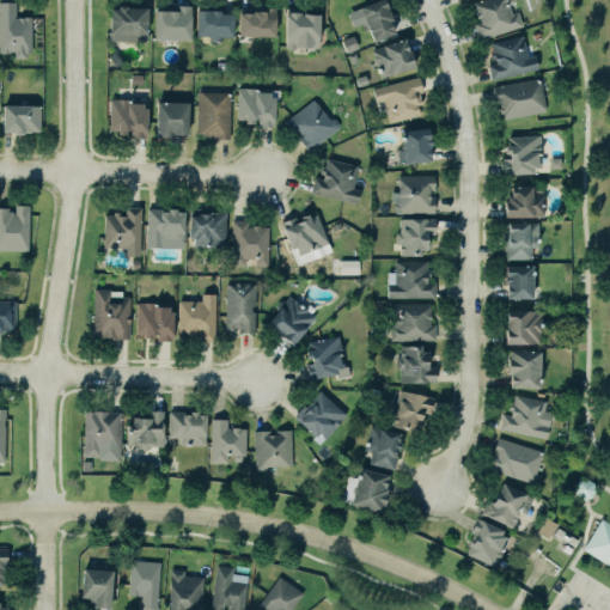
[(365,22),(361,23),(365,32),(370,31),(374,42),(395,34),(390,22),(396,19),(391,6),(388,7),(384,0),(380,0),(360,8),(363,16),(365,22)]
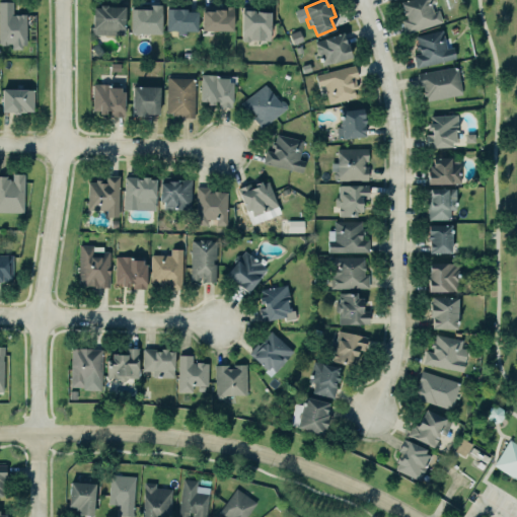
[(404,4),(417,0),(437,0),(438,3),(433,5),(436,13),(441,11),(445,23),(410,35),(405,23),(411,21),(404,4)]
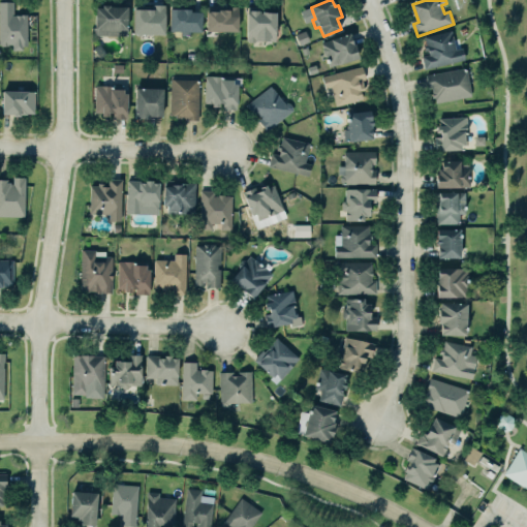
[(0,3),(1,47),(14,47),(14,51),(29,50),(29,16),(14,16),(14,3),(0,3)]
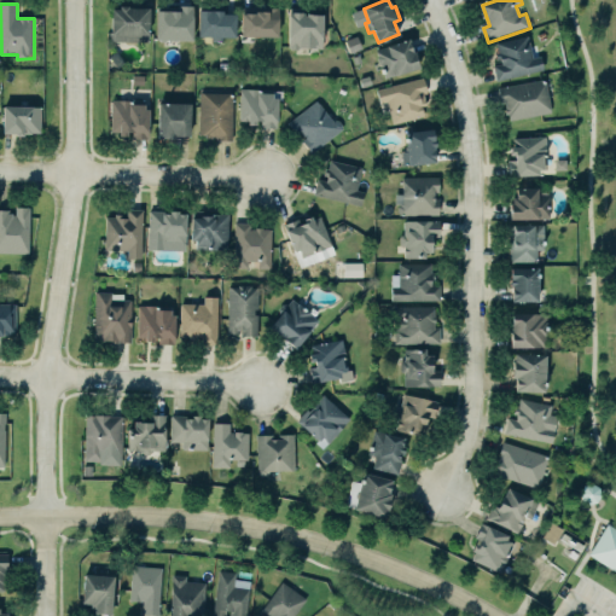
[(111,42),(149,42),(149,9),(128,9),(128,7),(120,6),(120,9),(111,9),(111,42)]
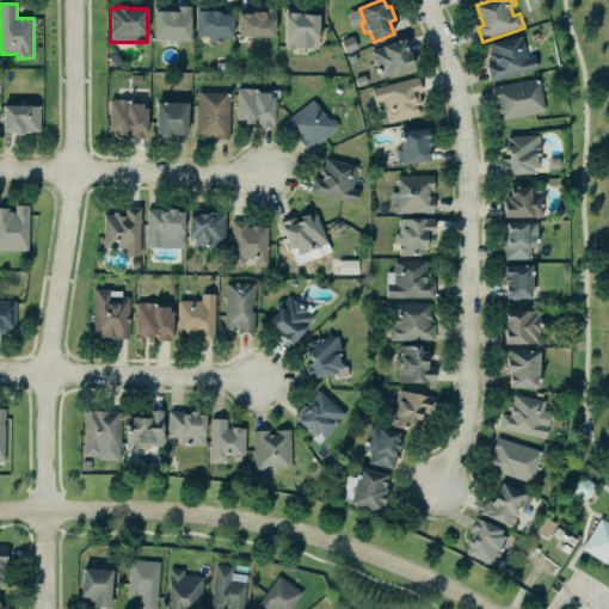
[(191,42),(192,7),(177,7),(177,13),(155,12),(155,41),(191,42)]
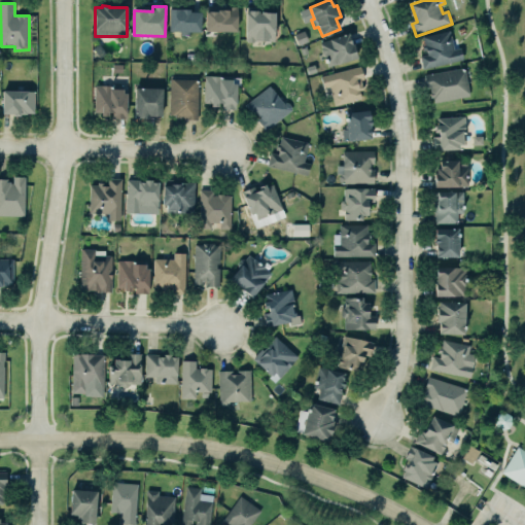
[(217,10),(217,12),(216,11),(209,11),(209,12),(206,12),(206,31),(237,32),(238,7),(229,7),(229,10),(217,10)]
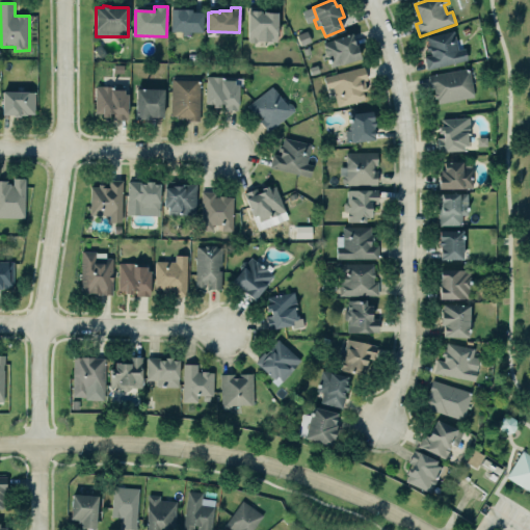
[(173,10),(193,10),(193,14),(205,14),(204,32),(193,32),(193,37),(185,37),(185,32),(173,32),(173,10)]
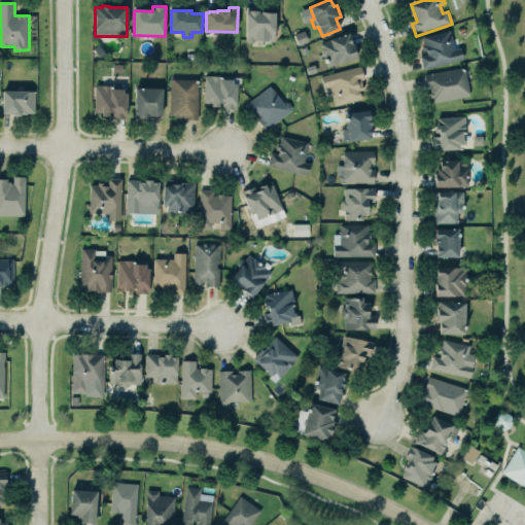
[(246,42),(275,42),(276,13),(247,12),(246,42)]
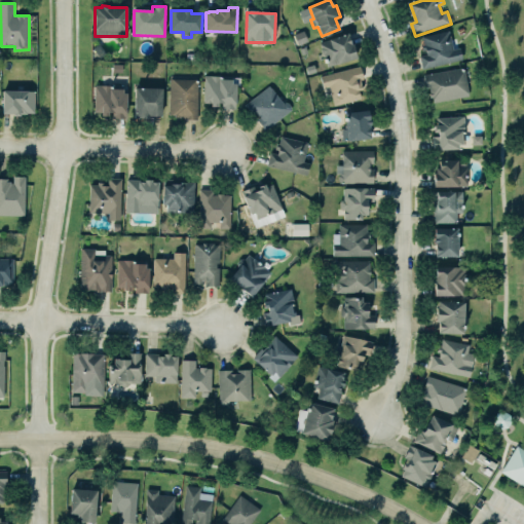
[(422,37),(423,45),(421,45),(422,51),(425,50),(426,55),(419,57),(422,70),(463,61),(460,48),(453,49),(449,31),(422,37)]
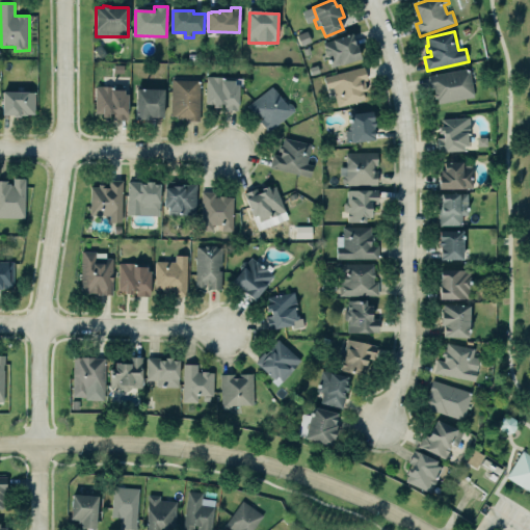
[(333,69),(361,59),(353,34),(324,44),(333,69)]
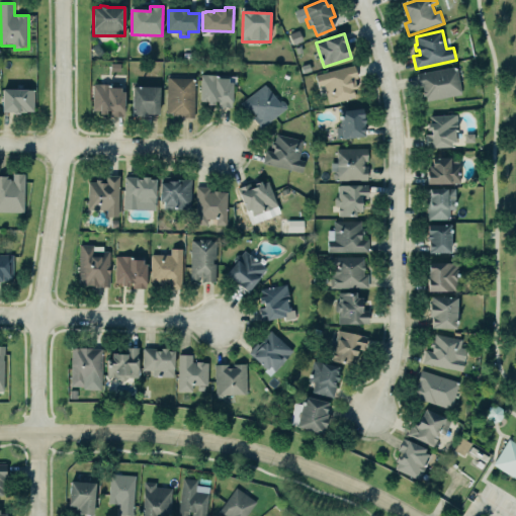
[(354,65),(315,76),(318,88),(325,86),(329,104),(355,98),(353,90),(357,89),(355,80),(358,79),(354,65)]
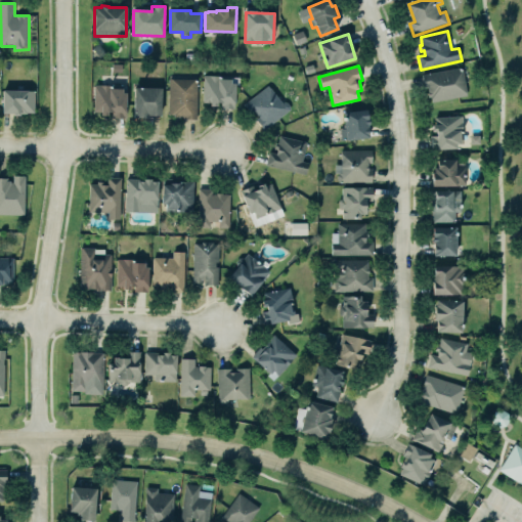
[(421,75),(424,89),(427,89),(428,92),(427,92),(428,97),(431,97),(432,102),(467,96),(462,68),(421,75)]
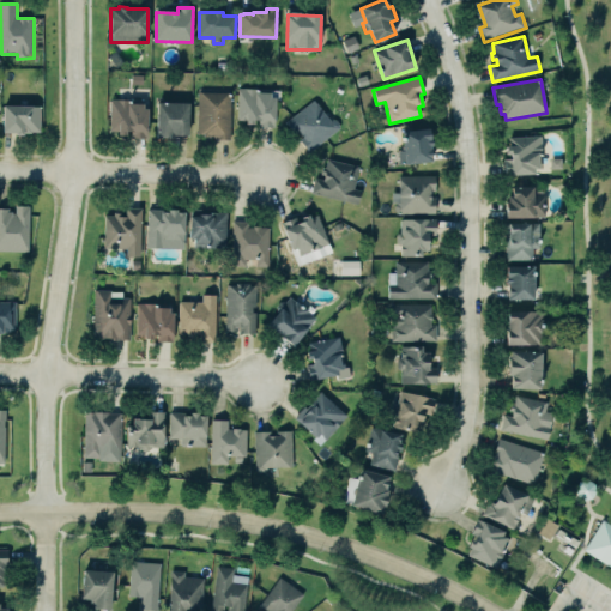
[(241,90),(273,91),(273,100),(277,100),(276,127),(262,127),(264,121),(256,121),(256,125),(249,125),(248,122),(239,122),(241,90)]
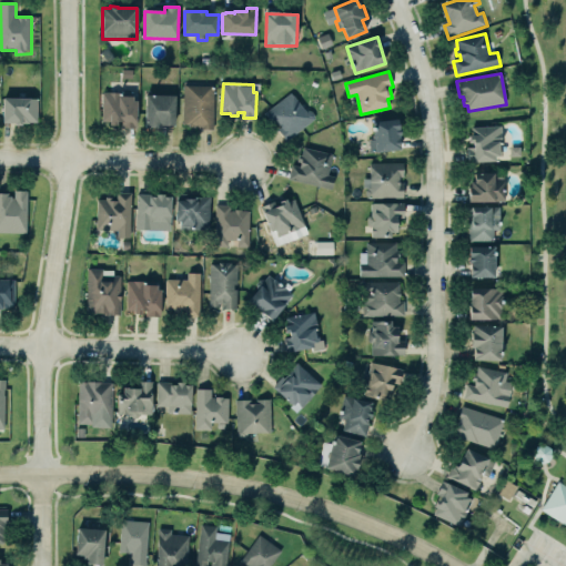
[(183,84),(182,125),(199,125),(199,130),(212,130),(213,86),(183,84)]
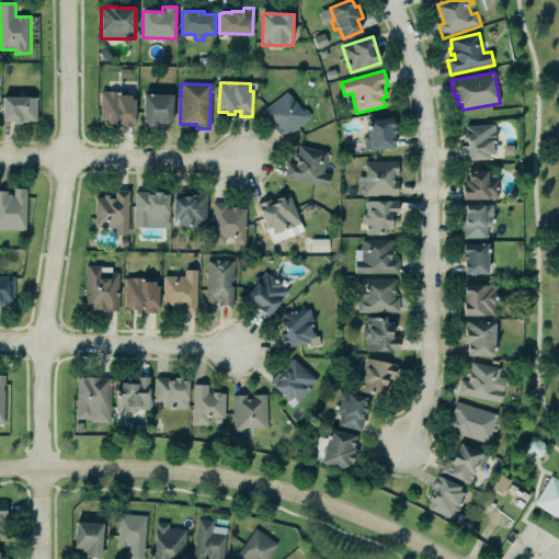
[(260,113),(271,125),(274,123),(275,125),(272,128),(283,141),(312,117),(311,116),(311,114),(308,110),(306,110),(305,107),(303,110),(287,91),(260,113)]
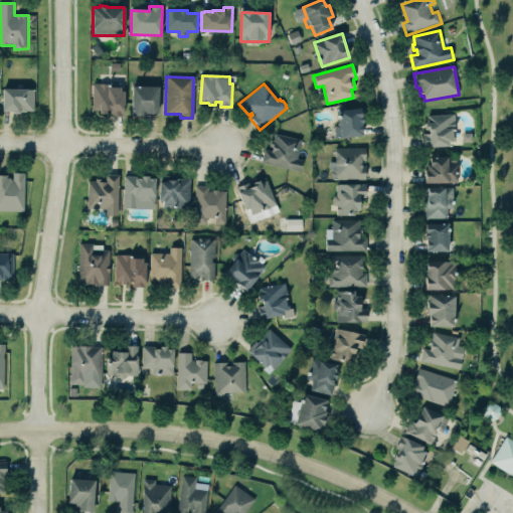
[(125,88),(94,87),(94,113),(111,113),(111,117),(125,117),(125,88)]
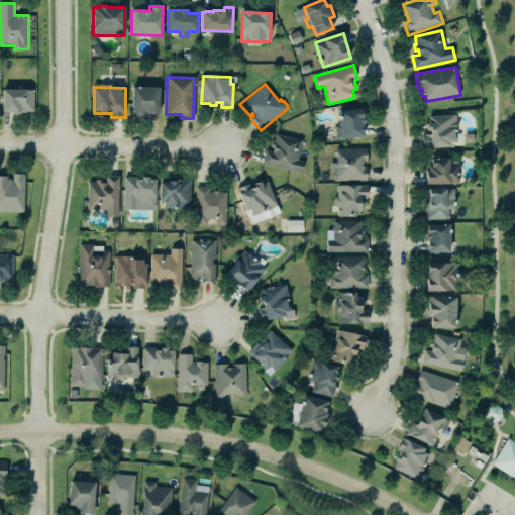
[(161,88),(133,87),(133,116),(160,116),(161,88)]
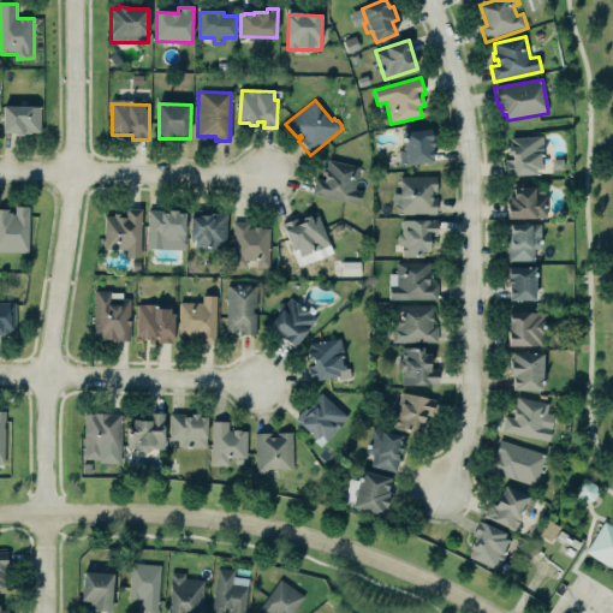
[(5,135),(41,135),(41,107),(5,107),(5,135)]
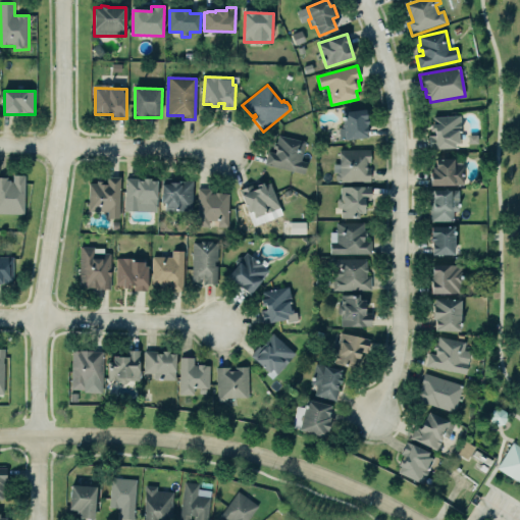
[(344,112),(345,120),(343,120),(344,123),(343,125),(343,127),(345,128),(340,130),(341,140),(367,138),(366,124),(368,124),(367,119),(366,119),(365,110),(344,112)]
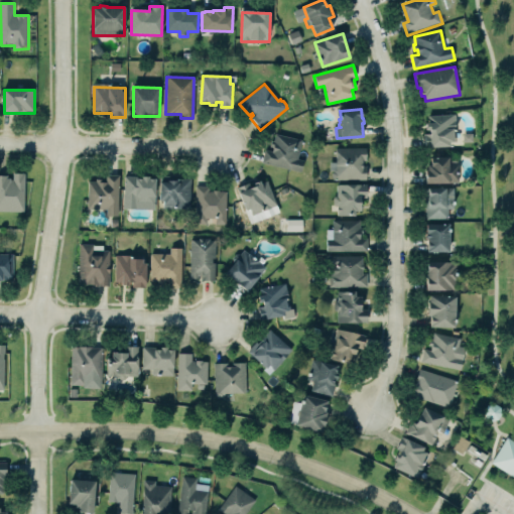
[(457,146),(457,116),(428,116),(428,135),(425,135),(425,147),(457,146)]
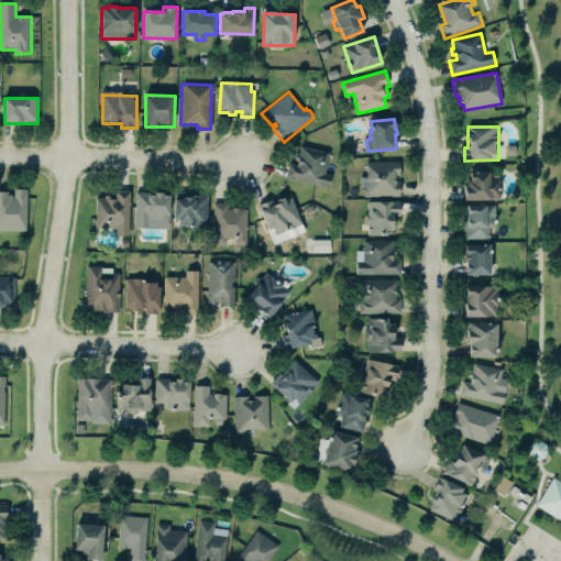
[(331,154),(301,147),(297,166),(290,164),(287,178),(330,188),(332,176),(326,174),(331,154)]
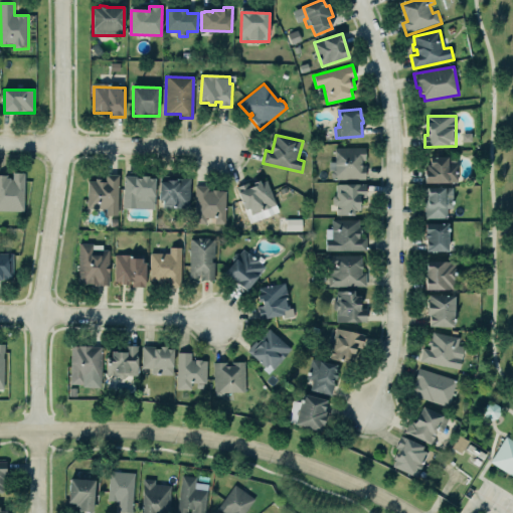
[(338,149),(368,149),(368,163),(364,163),(364,166),(368,166),(368,181),(337,181),(334,179),(333,175),(335,172),(338,172),(338,149)]
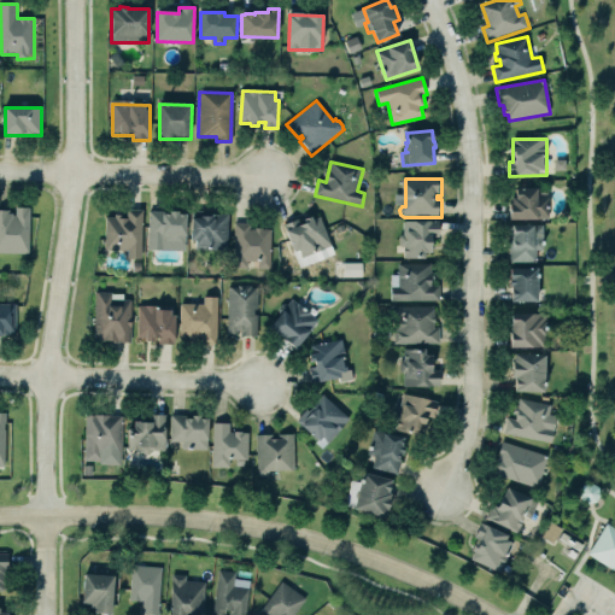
[(515,188),(537,188),(537,195),(548,195),(548,220),(509,220),(509,204),(511,204),(511,198),(515,198),(515,188)]
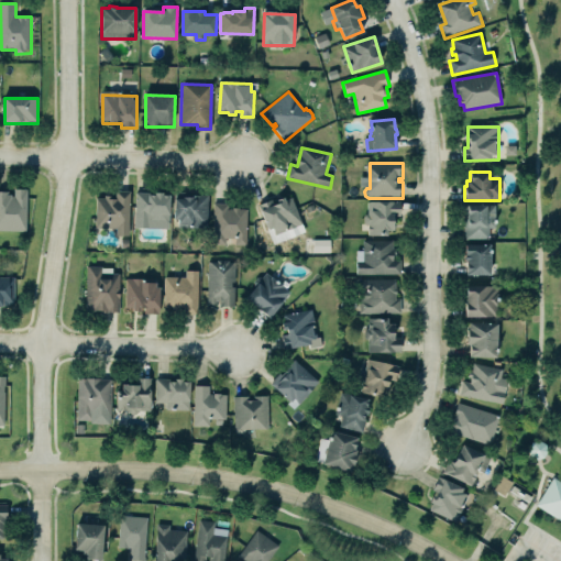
[(0,232),(29,233),(30,190),(17,190),(17,198),(13,198),(13,196),(11,196),(11,193),(0,191),(0,232)]
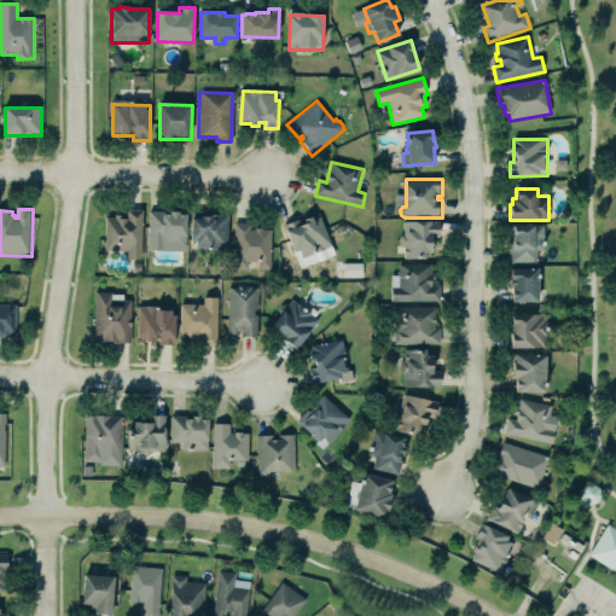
[(141,210),(141,260),(128,259),(129,251),(105,251),(105,218),(115,219),(115,215),(127,215),(127,210),(141,210)]
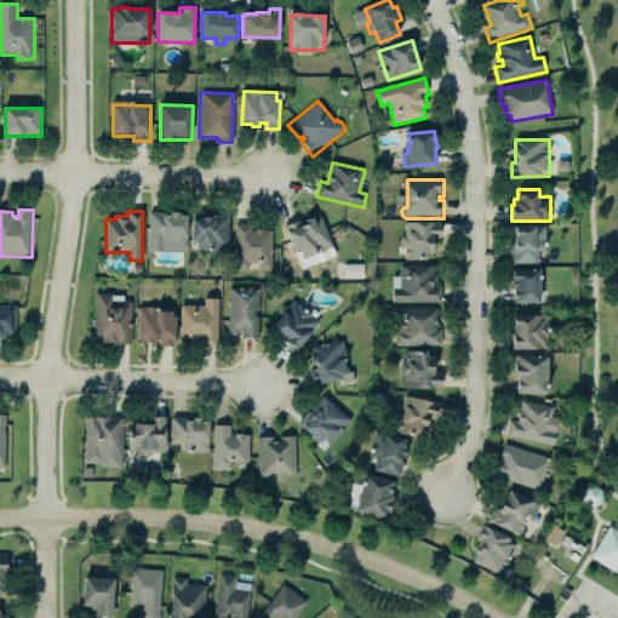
[(196,251),(229,252),(232,213),(193,212),(192,241),(196,242),(196,251)]
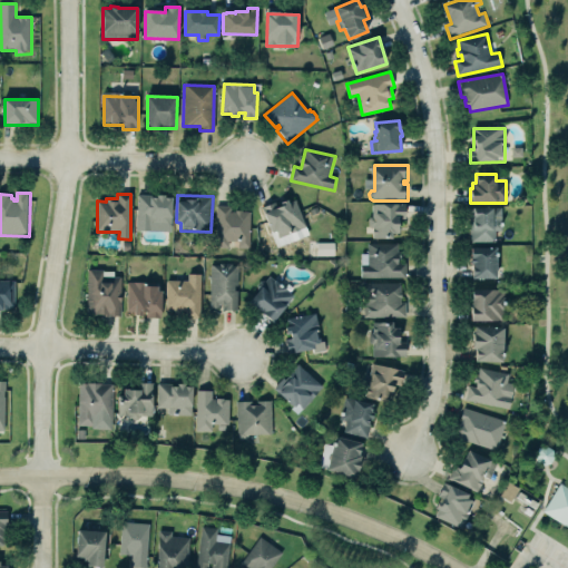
[(173,197),(138,196),(137,232),(173,233),(173,197)]
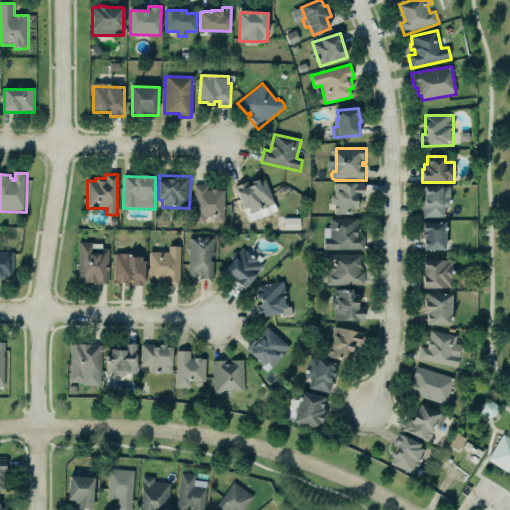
[(235,186),(244,209),(248,208),(250,214),(275,204),(265,180),(259,183),(258,180),(252,182),(254,185),(249,187),(247,182),(235,186)]
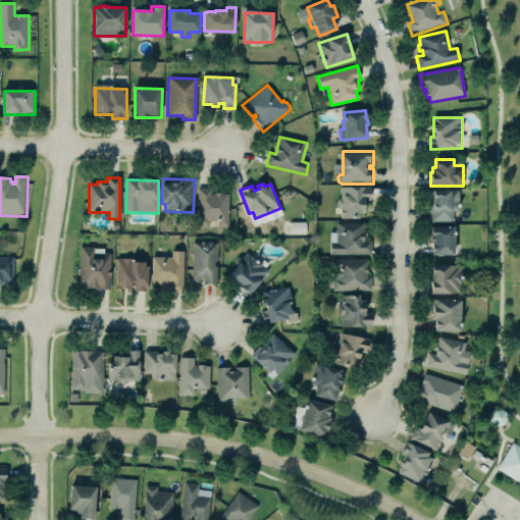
[(342,188),(370,188),(370,198),(371,199),(371,201),(364,201),(364,209),(365,209),(365,213),(358,213),(358,218),(342,218),(342,208),(339,208),(338,207),(338,201),(339,200),(342,200),(342,188)]
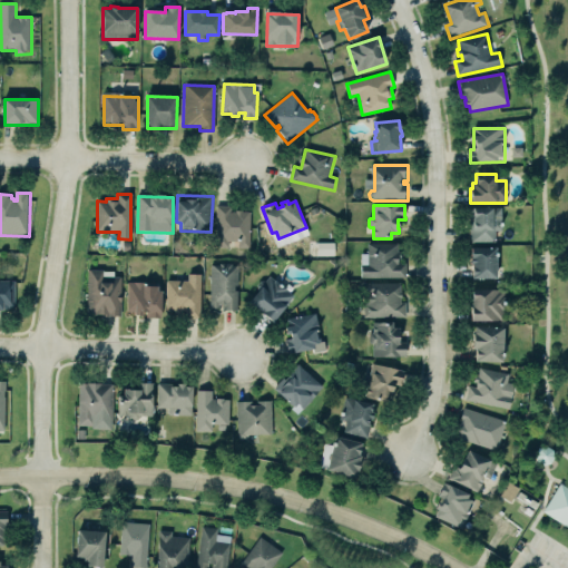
[(216,206),(215,248),(228,248),(228,242),(238,242),(238,248),(250,248),(251,213),(242,212),(242,211),(235,211),(235,213),(228,213),(231,211),(232,206),(216,206)]
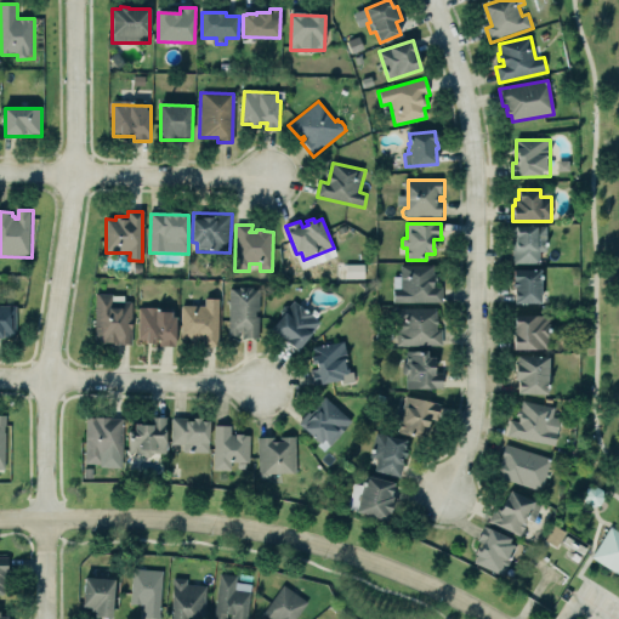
[(511,227),(511,251),(514,251),(514,263),(515,263),(538,263),(538,262),(540,262),(540,261),(540,253),(546,251),(546,248),(547,246),(547,243),(546,227),(511,227)]
